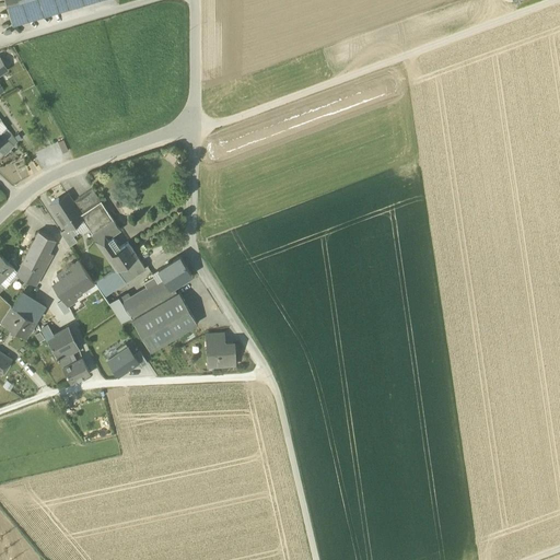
[(6,0),(12,22),(89,0),(6,0)]
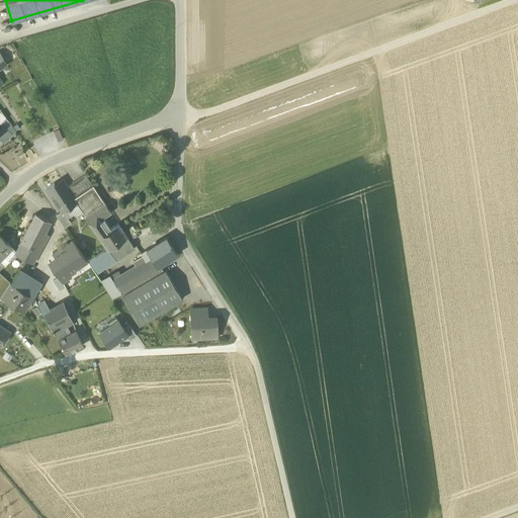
[(8,130),(12,134),(16,131),(11,123),(6,128),(8,130)]
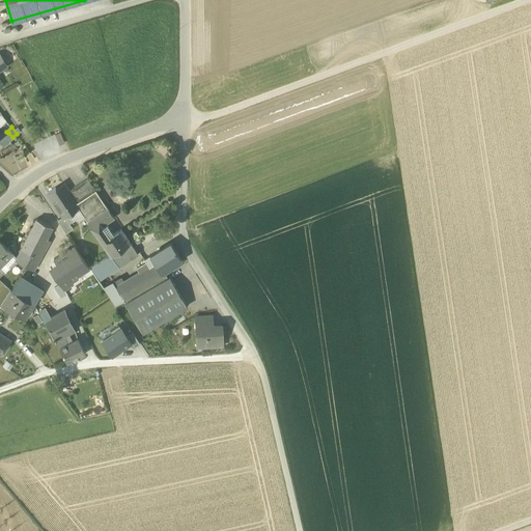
[(52,133),(59,145),(65,142),(58,130),(52,133)]
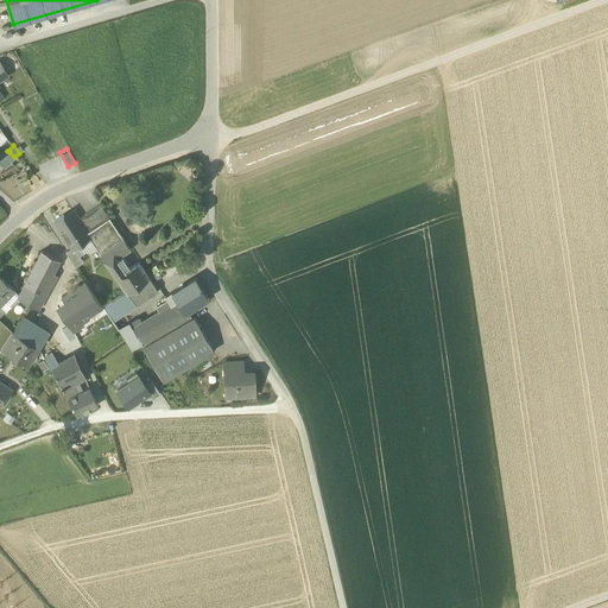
[(0,162),(6,168),(14,157),(10,152),(0,162)]
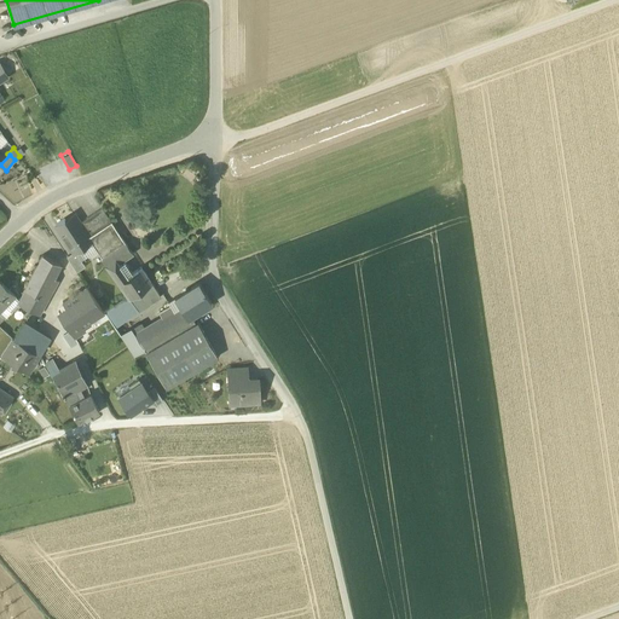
[(102,208),(87,218),(79,223),(88,237),(96,232),(111,223),(102,208)]
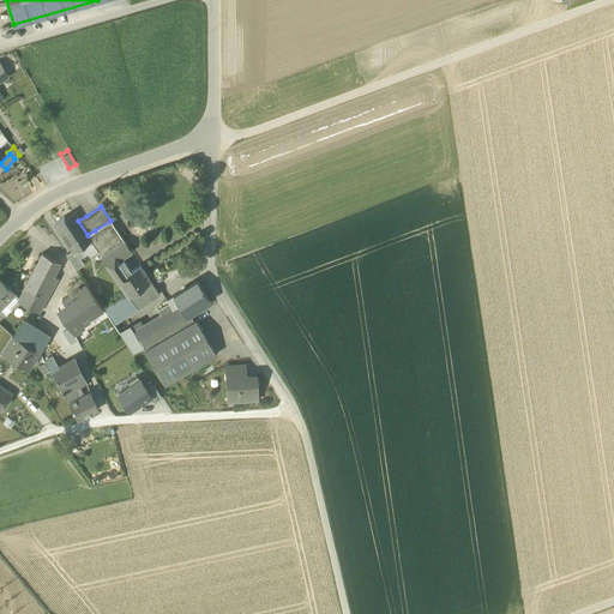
[(76,251),(90,240),(86,235),(88,235),(78,221),(76,216),(67,222),(64,217),(55,222),(73,250),(74,252),(76,251)]
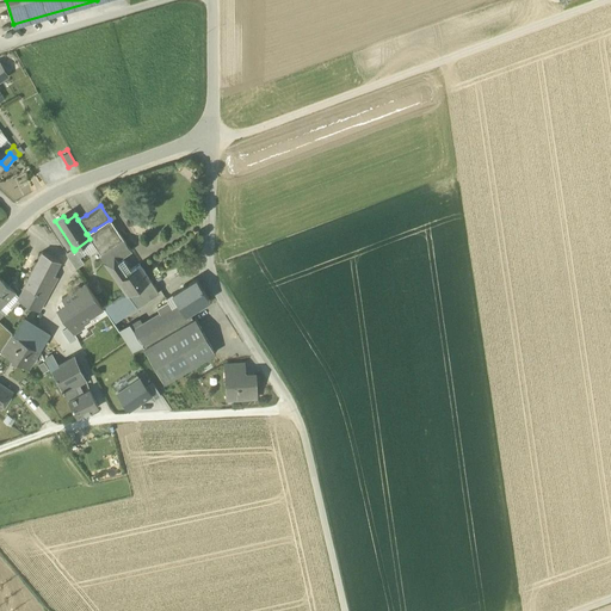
[(96,247),(99,253),(122,239),(110,220),(94,229),(87,234),(86,234),(90,239),(96,247)]
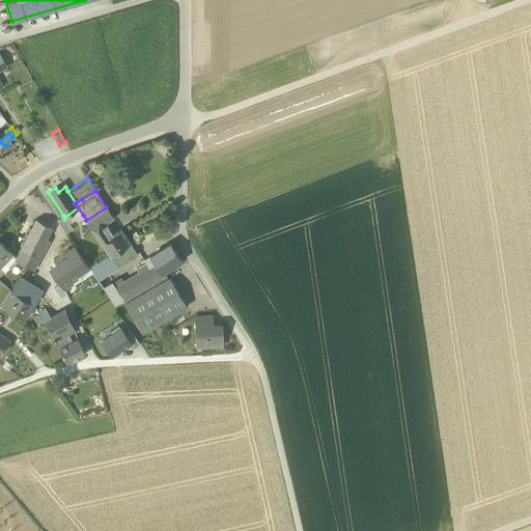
[(70,224),(83,215),(78,207),(65,217),(70,224)]
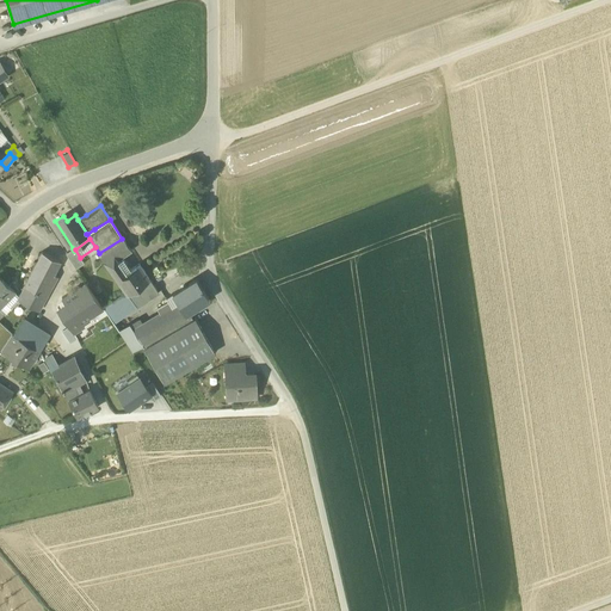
[(99,253),(107,266),(122,257),(130,251),(122,239),(99,253)]
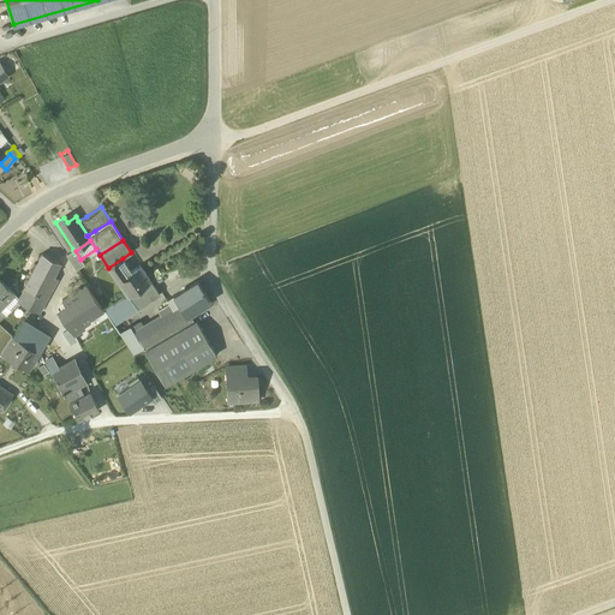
[(66,255),(76,270),(85,264),(81,260),(76,251),(75,252),(73,250),(66,255)]
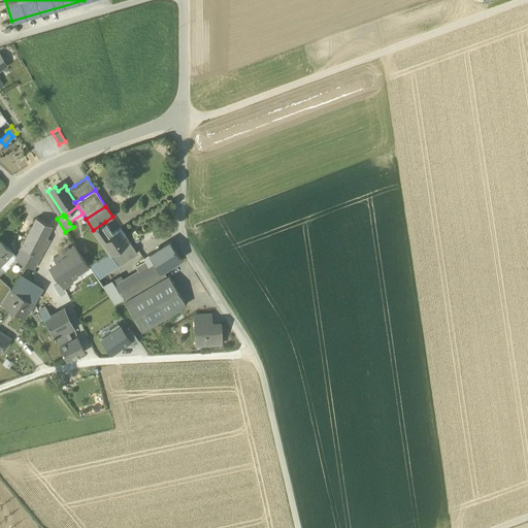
[(112,233),(120,228),(112,217),(105,222),(112,233)]
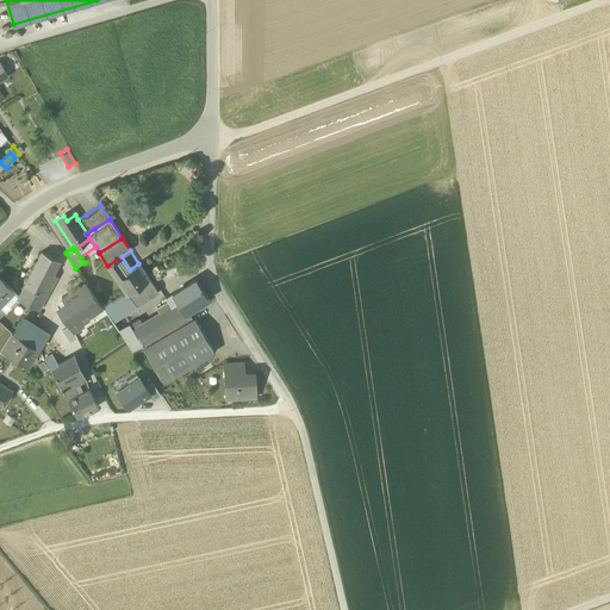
[(42,251),(24,286),(43,294),(58,265),(58,262),(57,260),(42,251)]
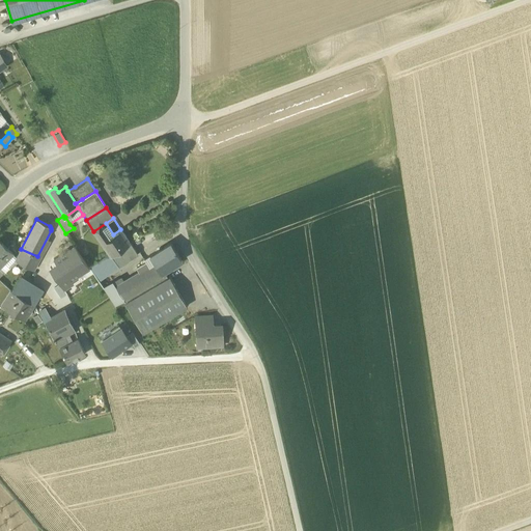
[(93,231),(101,242),(113,234),(106,223),(93,231)]
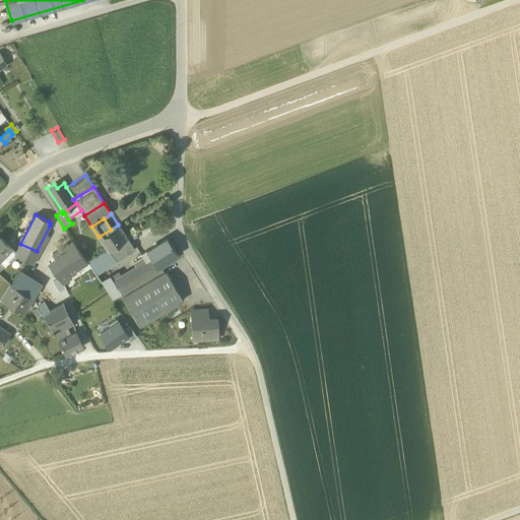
[(118,224),(111,230),(99,237),(108,249),(126,237),(118,224)]
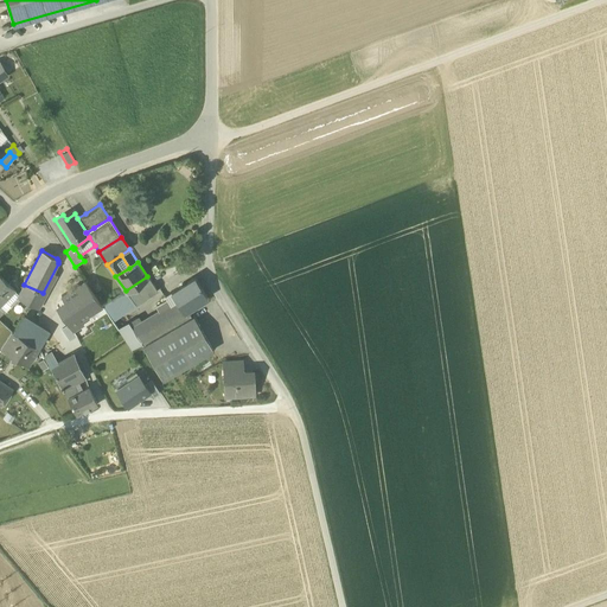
[(0,302),(13,289),(0,276),(0,302)]
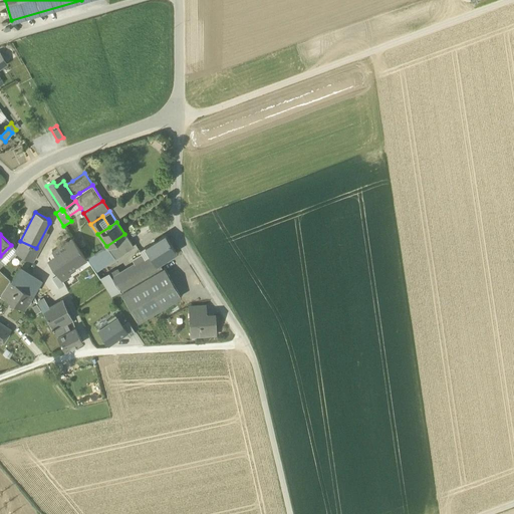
[(114,258),(133,245),(124,234),(106,246),(114,258)]
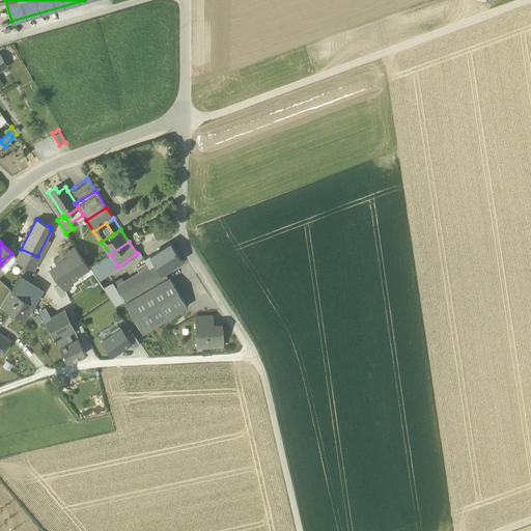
[(156,266),(161,273),(162,273),(160,271),(169,264),(170,267),(182,260),(170,243),(149,256),(156,266)]
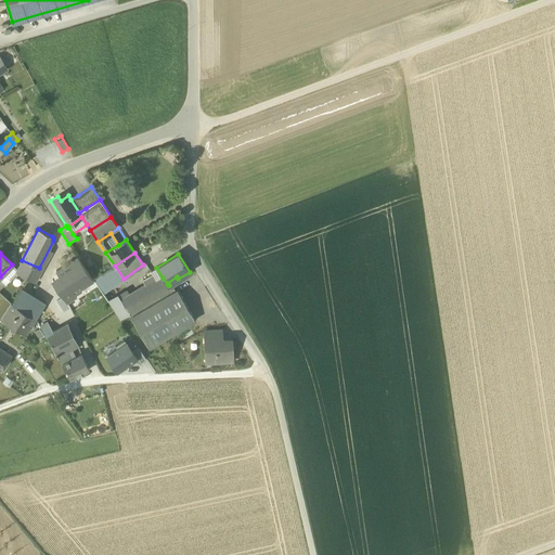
[(77,257),(71,261),(86,285),(93,280),(77,257)]
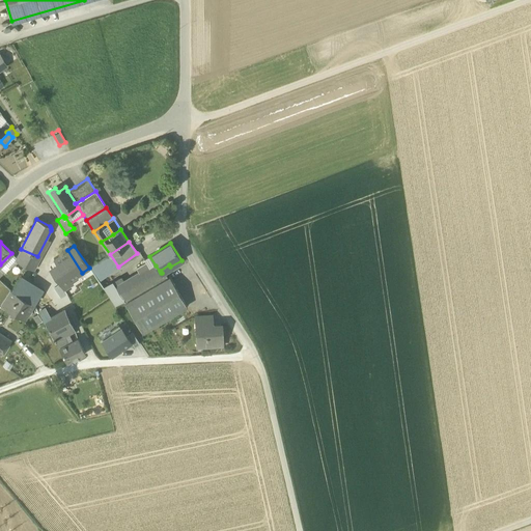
[(39,257),(37,256),(21,249),(17,258),(16,260),(17,261),(32,270),(39,257)]
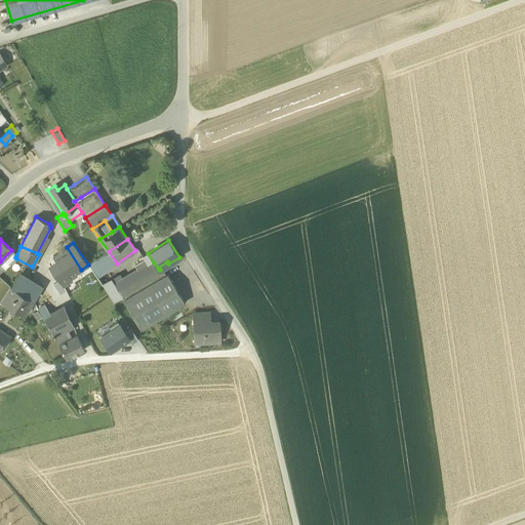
[(70,278),(81,270),(67,247),(53,256),(58,264),(51,269),(59,280),(62,284),(70,278)]
